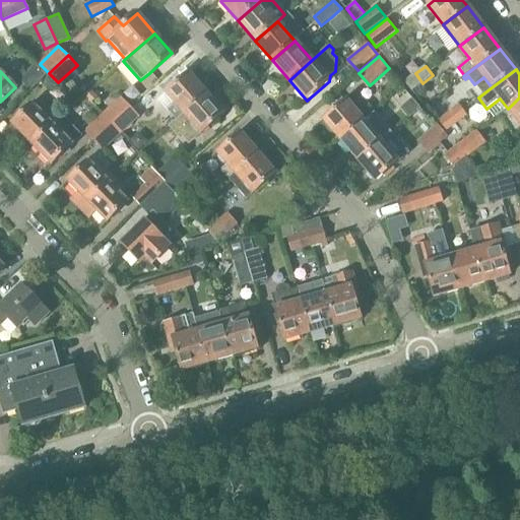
[(412,91),(423,83),(415,73),(405,81),(412,91)]
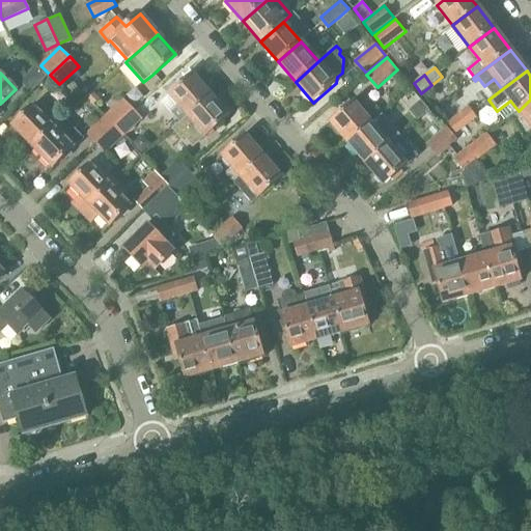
[(180,122),(212,96),(193,76),(161,103),(170,113),(171,112),(180,122)]
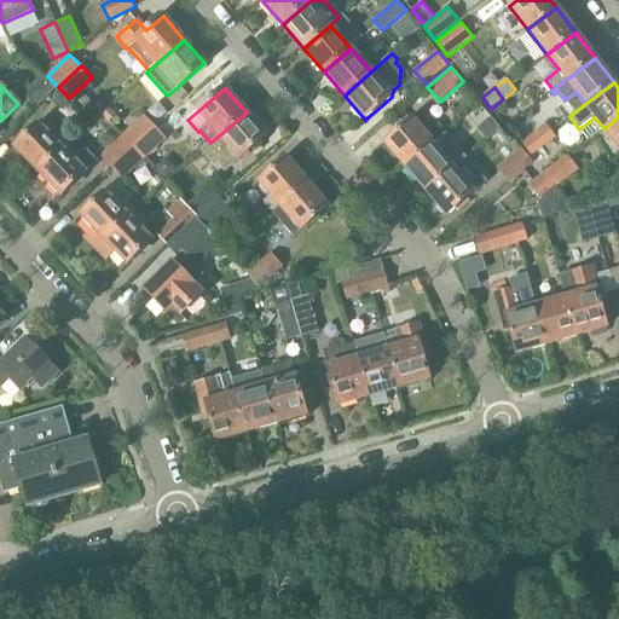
[(406,168),(433,144),(445,136),(424,111),(414,121),(386,145),(406,168)]
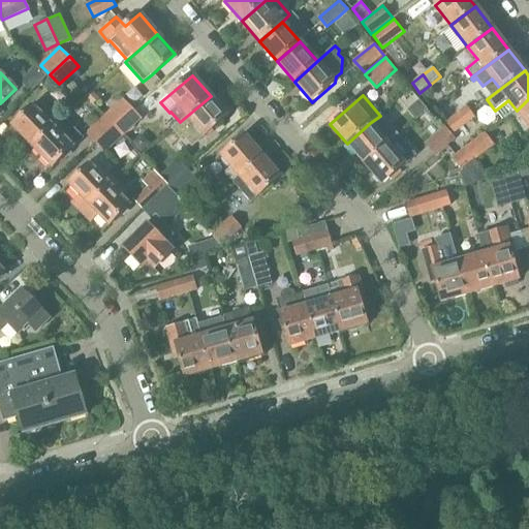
[(194,145),(227,116),(211,96),(180,122),(170,129),(179,139),(185,134),(194,145)]
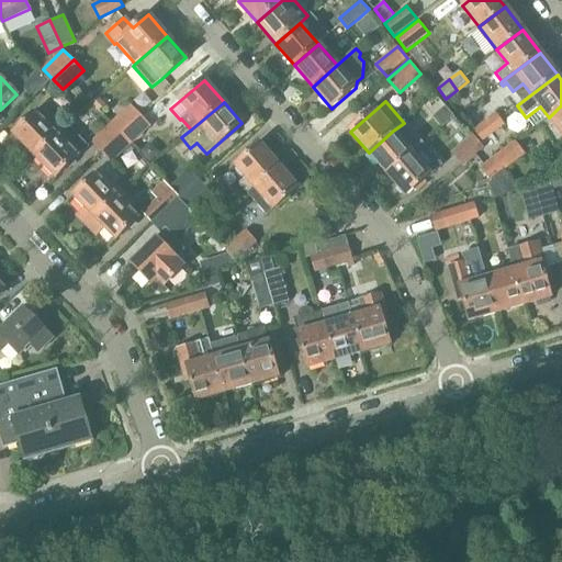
[(122,132),(142,113),(132,103),(111,122),(122,132)]
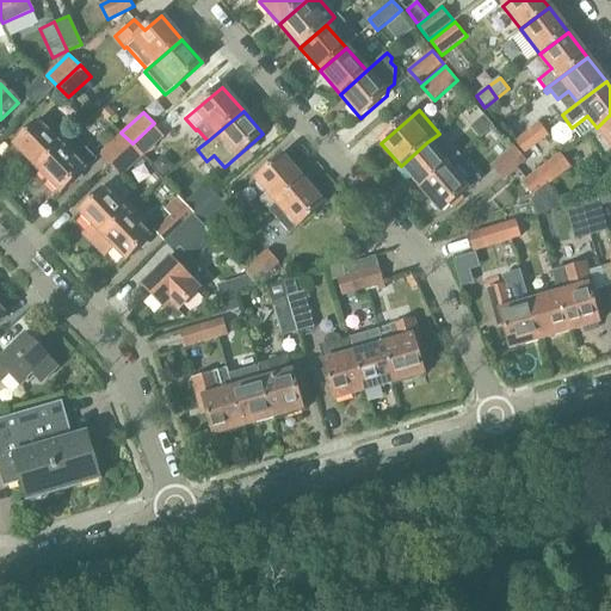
[(604,161),(610,155),(610,115),(597,128),(585,136),(604,161)]
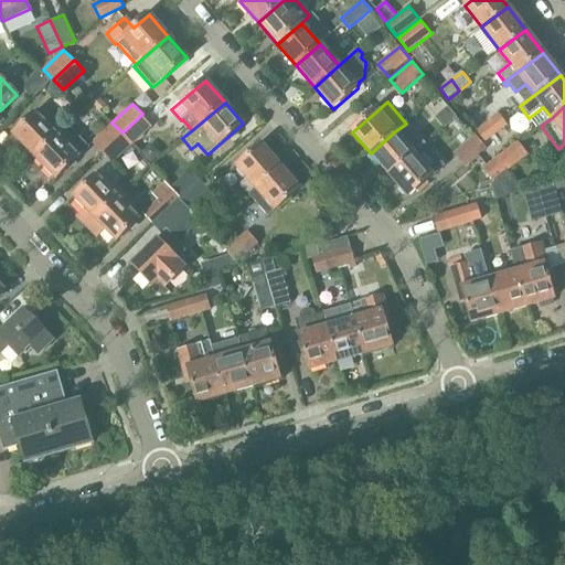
[(441,130),(457,118),(448,107),(434,120),(441,130)]
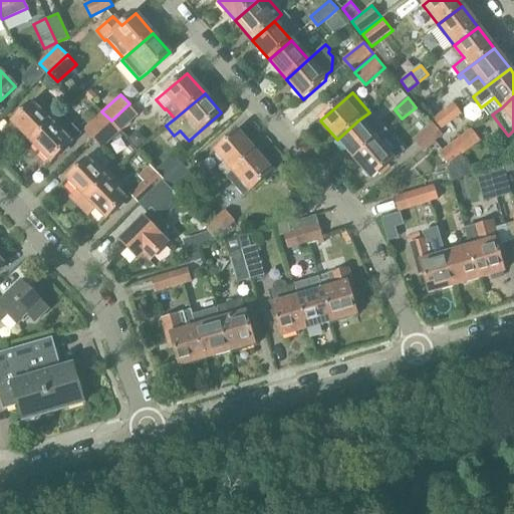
[(40,111),(32,102),(12,122),(31,143),(57,117),(46,106),(40,111)]
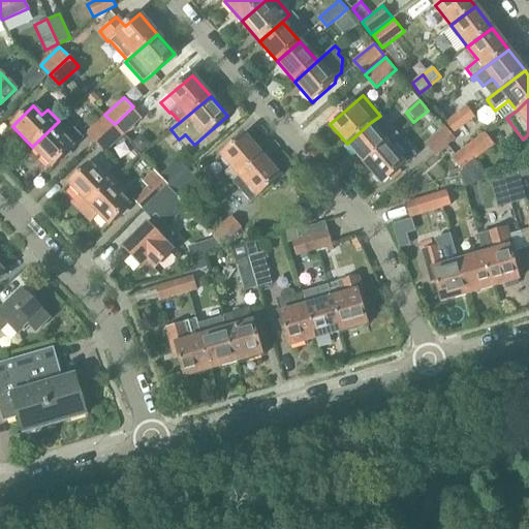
[(124,134),(143,117),(133,106),(115,124),(124,134)]
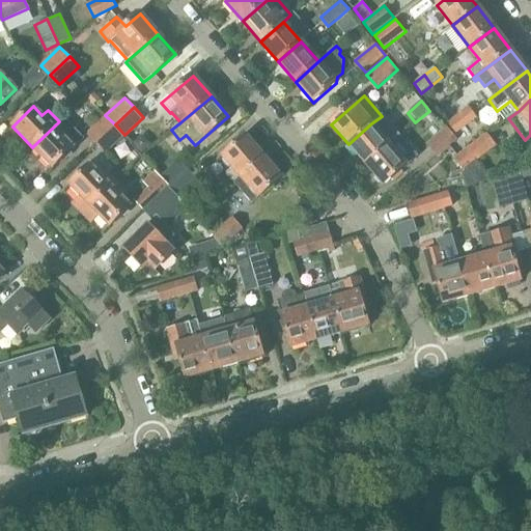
[(467,126),(477,117),(469,107),(458,115),(467,126)]
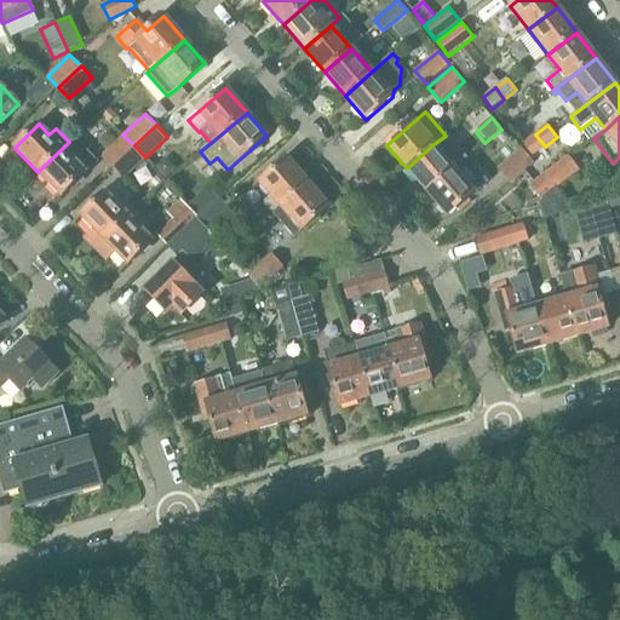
[(113,167),(135,145),(122,135),(101,155),(113,167)]
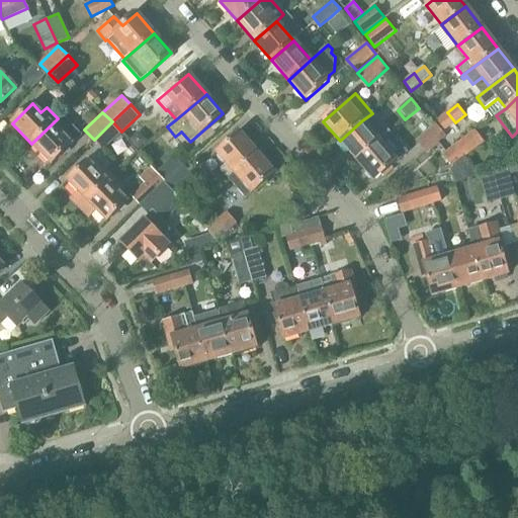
[(445,131),(455,122),(447,112),(437,119),(445,131)]
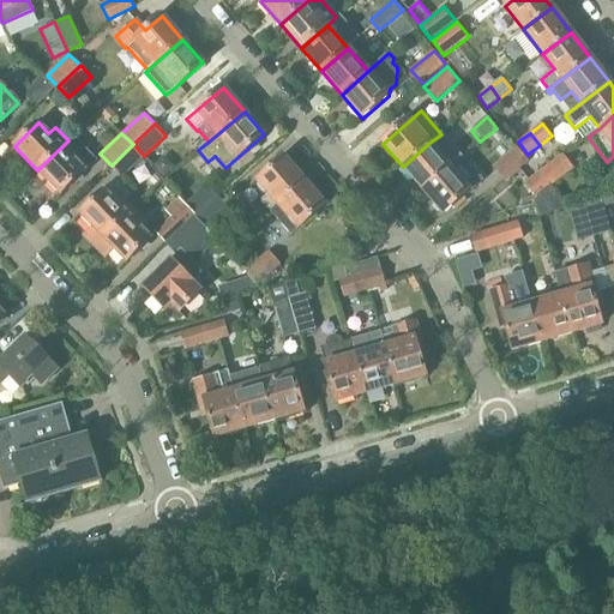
[(61,194),(84,170),(96,158),(74,136),(68,140),(37,170),(61,194)]
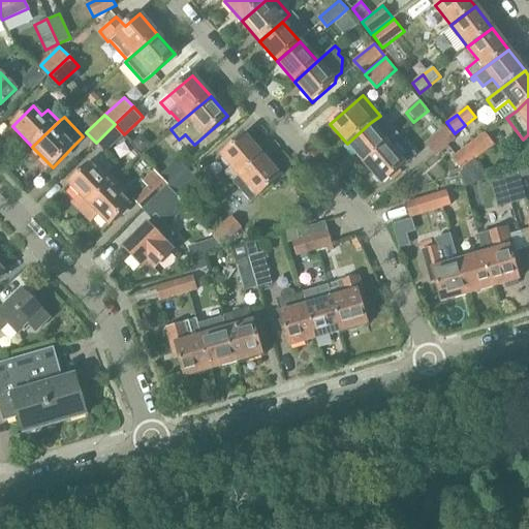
[(365,164),(389,144),(370,123),(347,144),(365,164)]
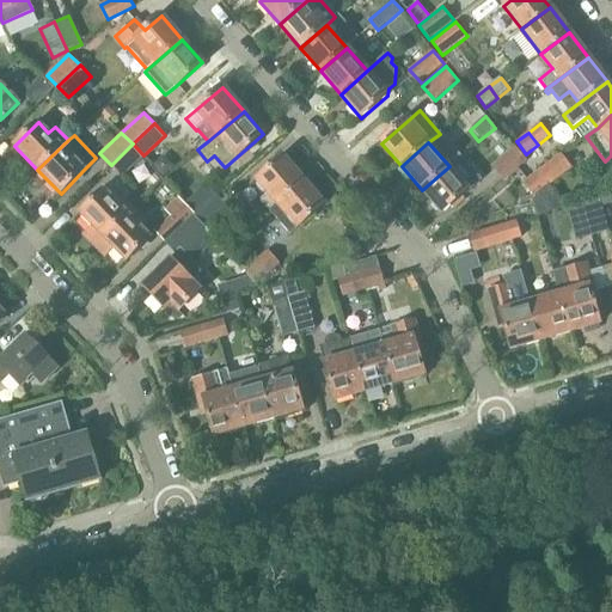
[(122,177),(144,155),(133,144),(111,165),(122,177)]
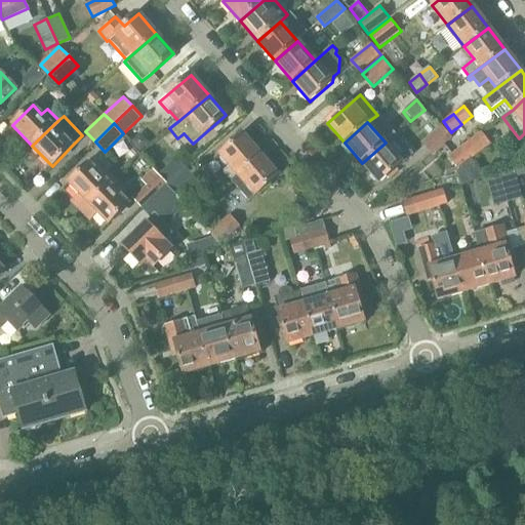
[(434,156),(453,139),(442,126),(422,144),(434,156)]
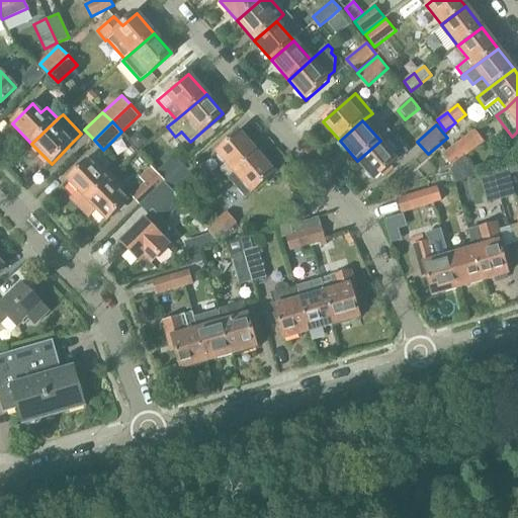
[(463,157),(483,142),(475,132),(455,147),(463,157)]
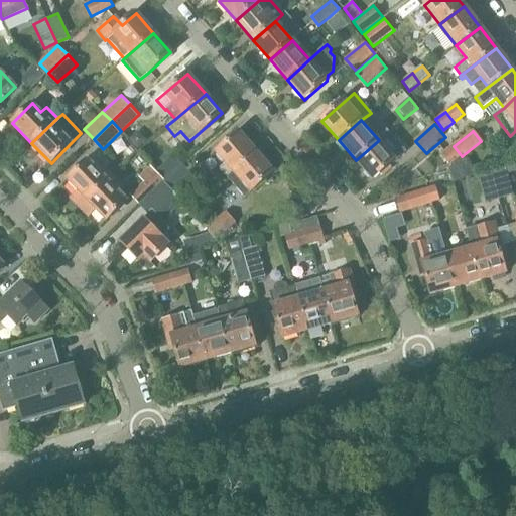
[(226,176),(255,151),(239,132),(217,151),(226,162),(219,168),(226,176)]
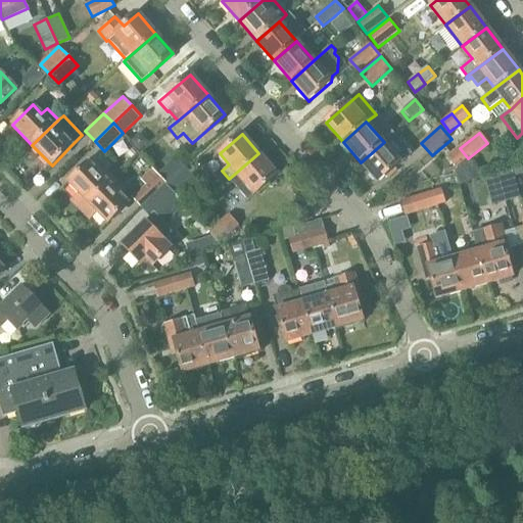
[(378,182),(400,161),(392,151),(398,146),(390,137),(384,142),(361,162),(378,182)]
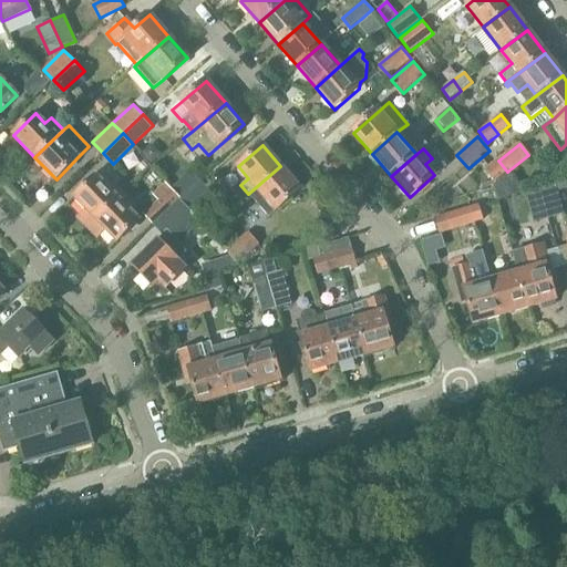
[(155,151),(154,150),(148,150),(143,154),(151,163),(158,155),(155,151)]
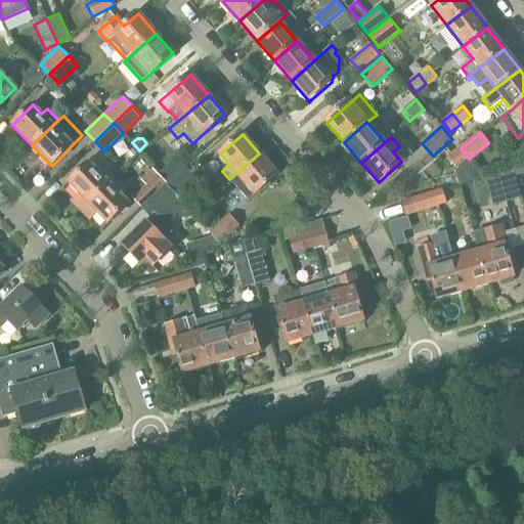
[(460,170),(474,165),(469,159),(461,148),(449,158),(460,170)]
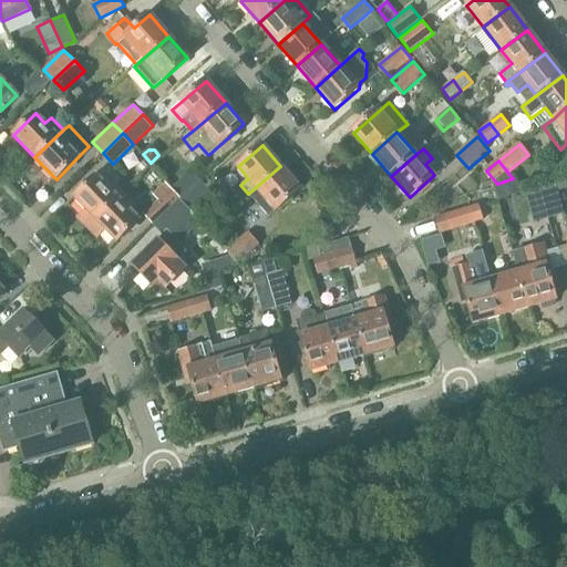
[(88,227),(123,193),(116,185),(121,179),(106,165),(96,174),(98,175),(73,198),(85,210),(78,217),(88,227)]
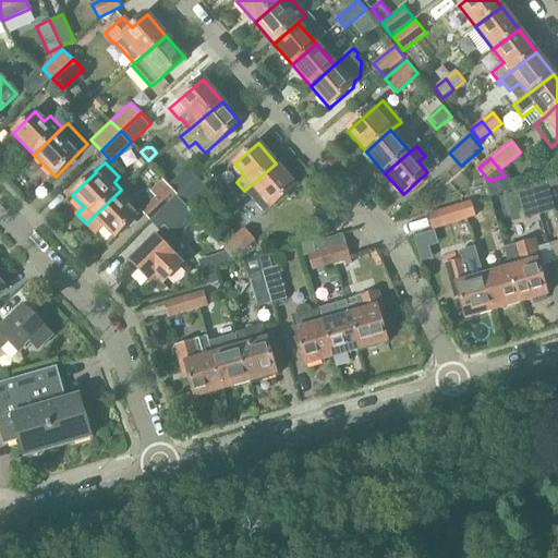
[(262,217),(265,213),(295,186),(276,164),(244,191),(245,192),(242,194),(262,217)]
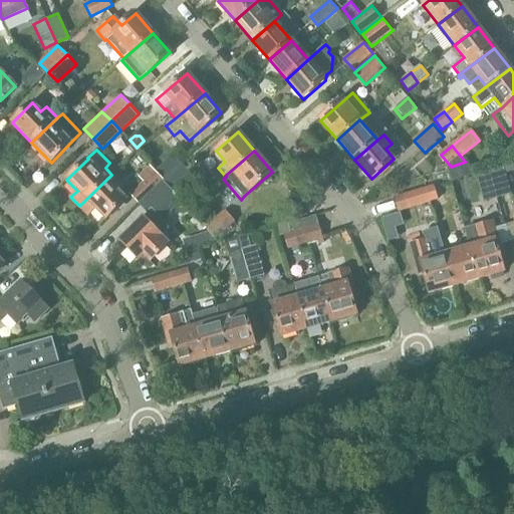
[(175,155),(156,173),(165,182),(183,165),(175,155)]
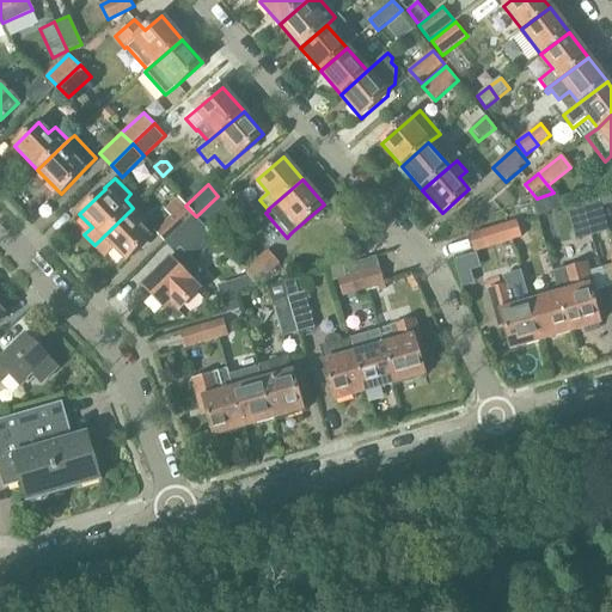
[(594,236),(610,231),(599,195),(583,200),(594,236)]
